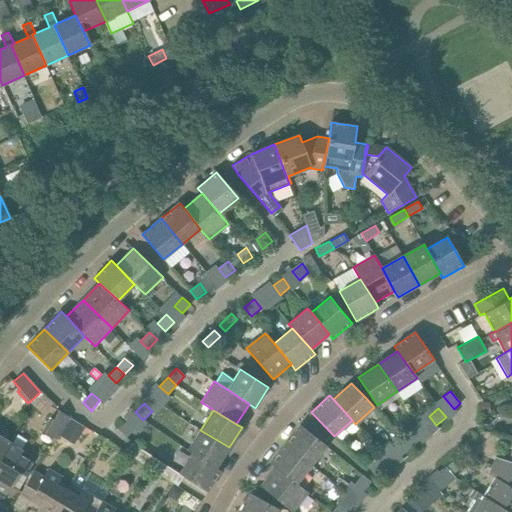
[(56,440),(70,417),(59,411),(54,420),(51,418),(43,432),(56,440)]
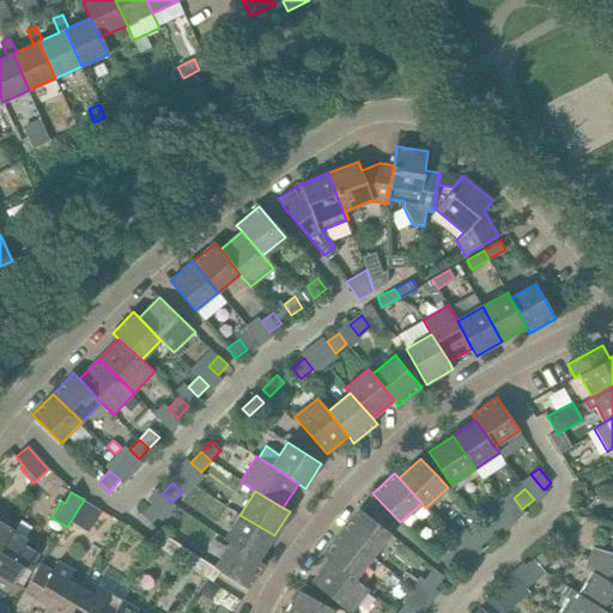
[(152,504),(143,515),(152,523),(162,513),(152,504)]
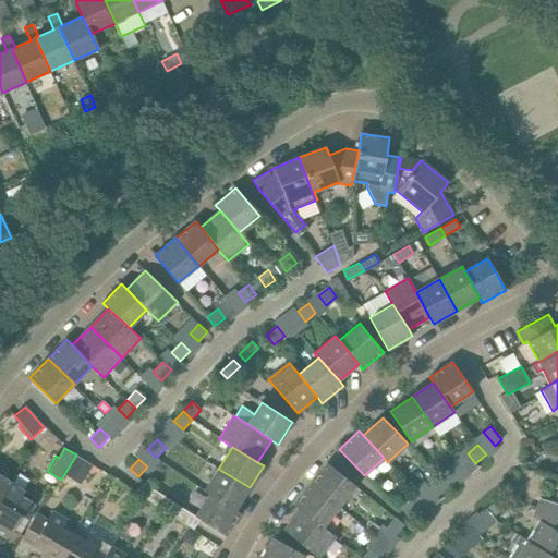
[(339,507),(356,486),(327,463),(311,484),(339,507)]
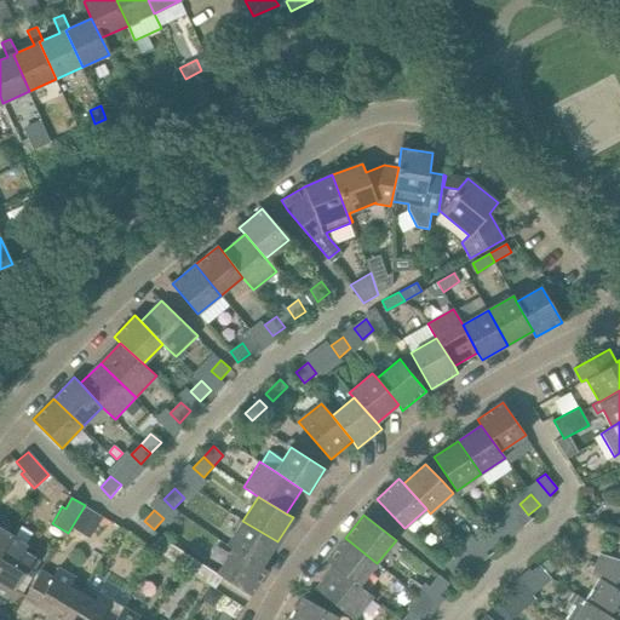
[(262,567),(277,541),(242,521),(227,545),(234,549),(262,567)]
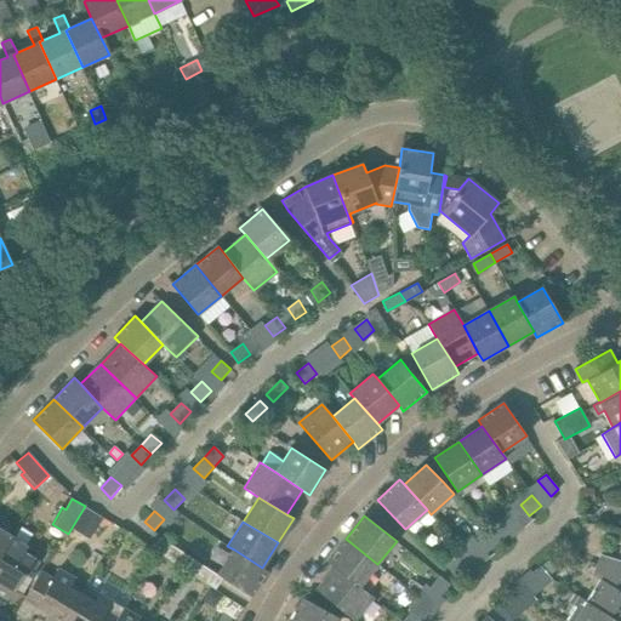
[(489,533),(497,543),(508,534),(499,524),(489,533)]
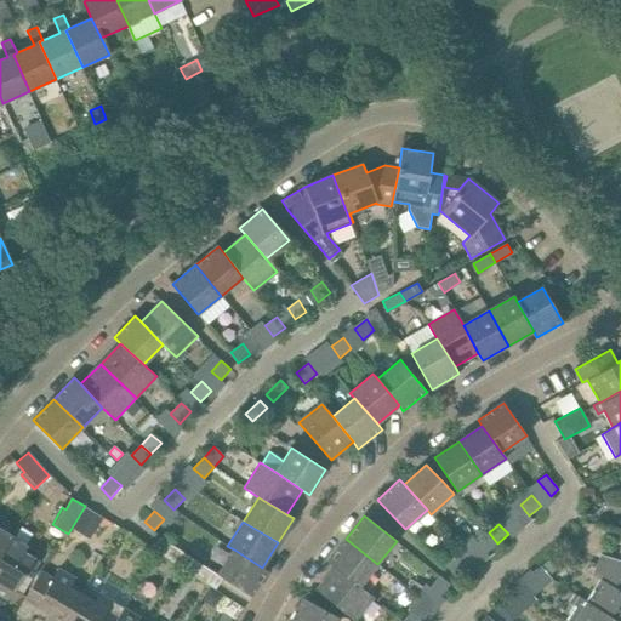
[(0,554),(11,536),(6,533),(0,529),(0,554)]
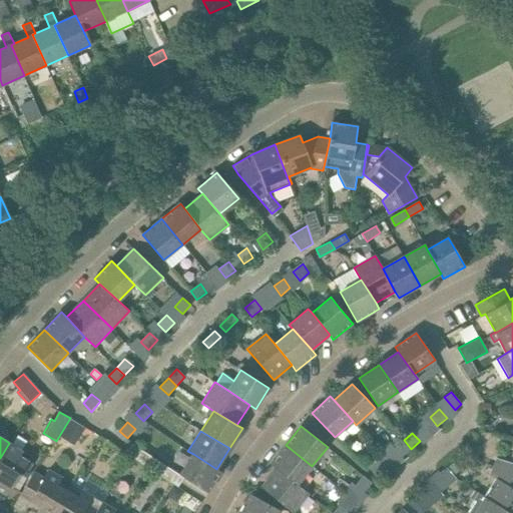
[(404,440),(395,448),(403,456),(411,449),(404,440)]
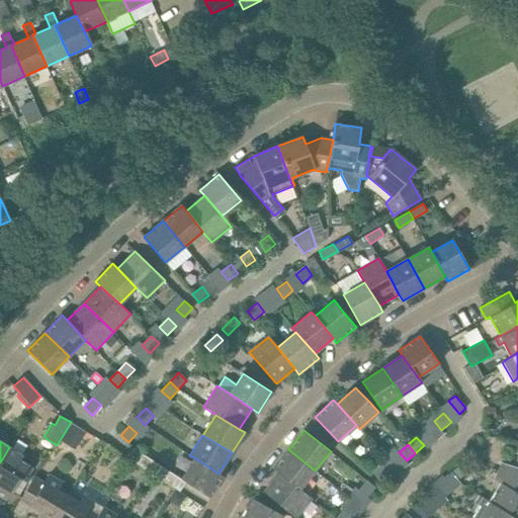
[(12,491),(18,495),(28,478),(27,477),(31,468),(23,463),(26,457),(9,447),(0,462),(0,496),(6,500),(12,491)]
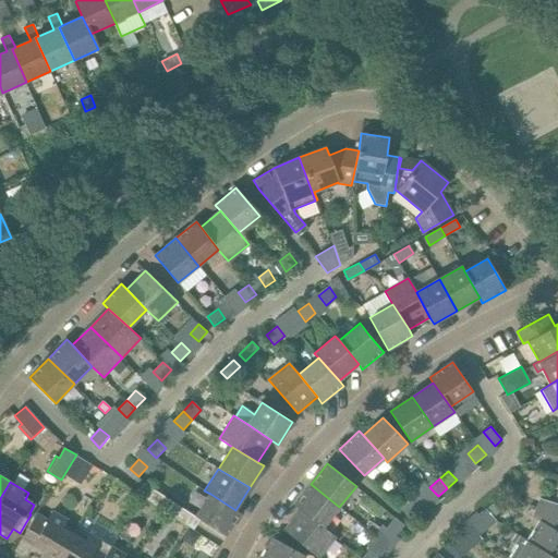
[(170,500),(144,483),(137,493),(165,510),(170,500)]
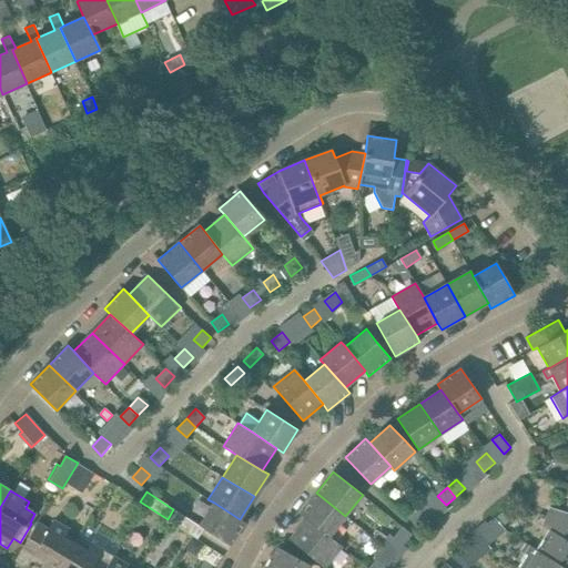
[(328,536),(345,516),(316,493),(300,514),(306,519),(328,536)]
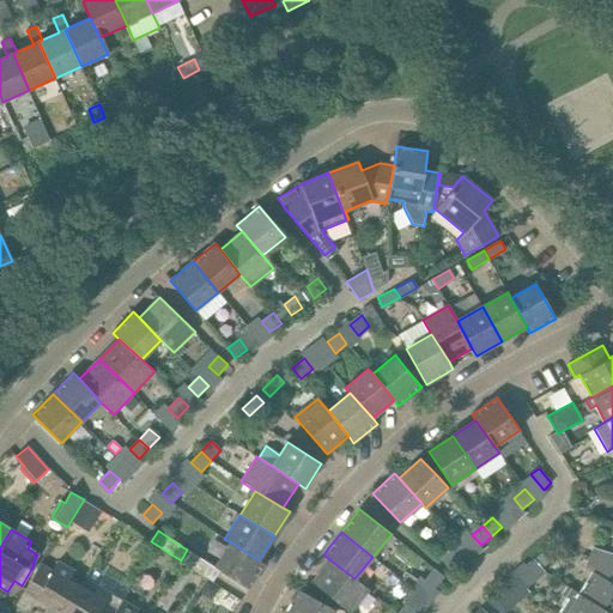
[(612,539),(610,551),(595,547),(590,557),(612,566),(612,539)]
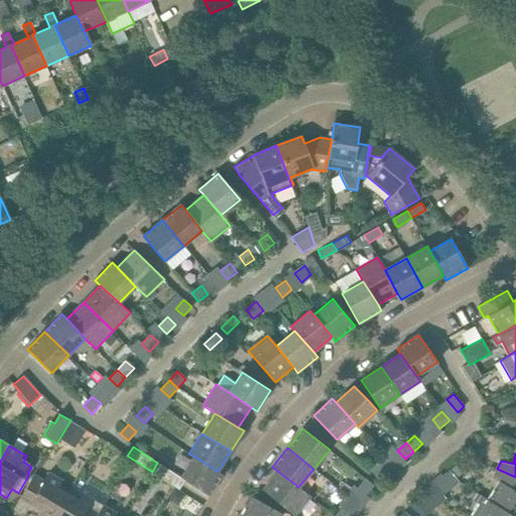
[(223,475),(218,472),(195,457),(180,478),(185,480),(209,496),(223,475)]
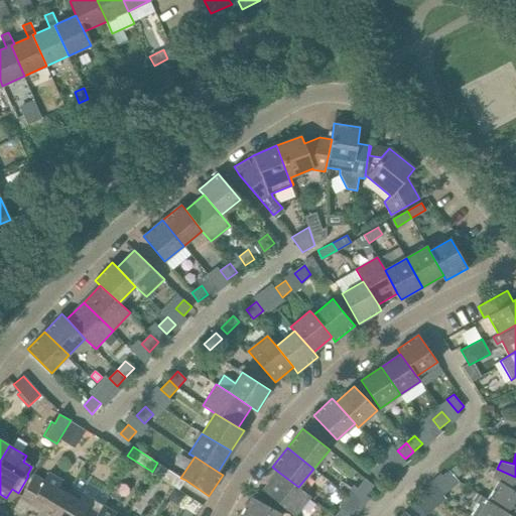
[(380,481),(387,475),(374,461),(368,467),(380,481)]
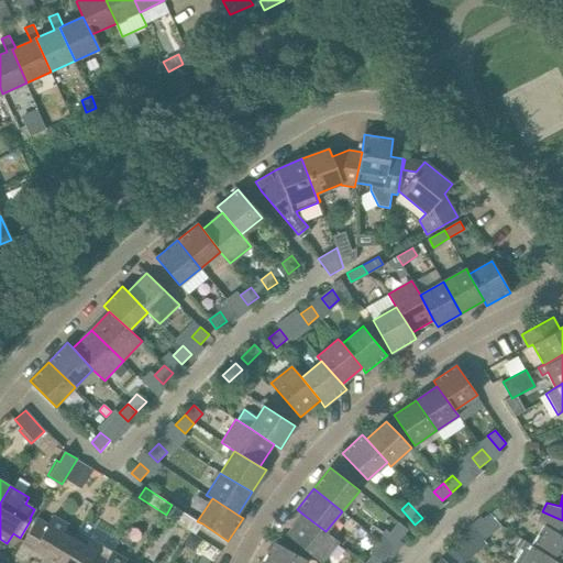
[(202,523),(197,521),(172,505),(166,515),(196,534),(202,523)]
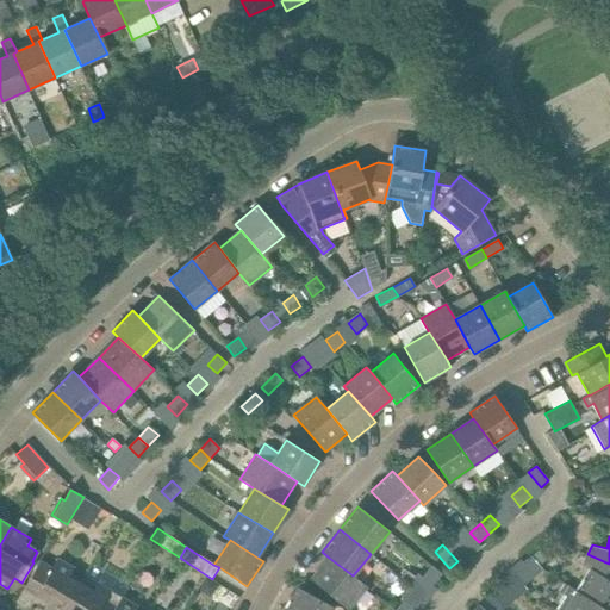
[(609,609),(609,564),(587,554),(583,565),(590,570),(577,591),(608,609),(609,609)]
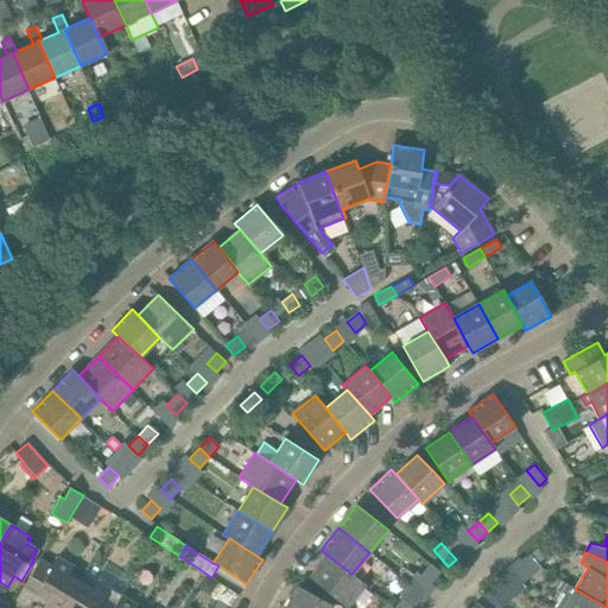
[(530,555),(521,562),(533,575),(540,568),(530,555)]
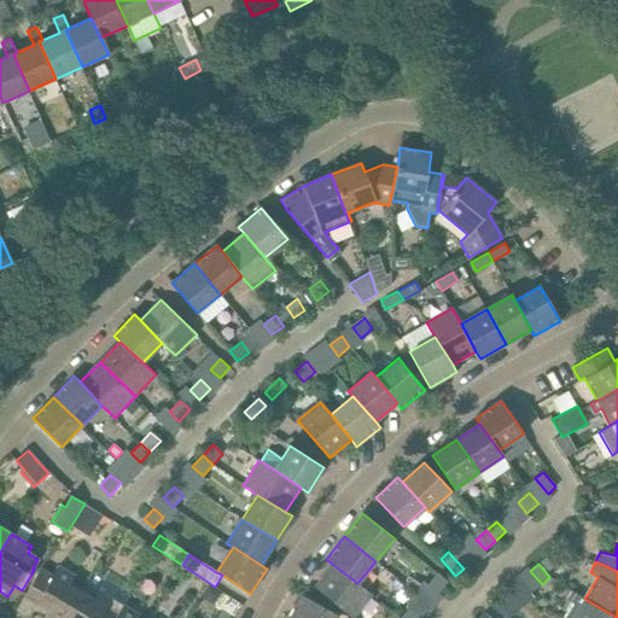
[(372,594),(357,583),(333,565),(315,587),(353,617),(372,594)]
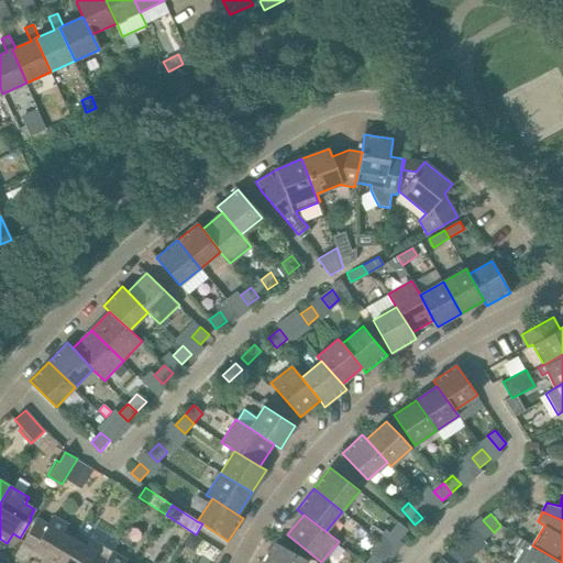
[(45,562),(58,562),(75,536),(65,529),(67,525),(53,516),(47,525),(37,518),(22,542),(46,558),(44,562),(45,562)]
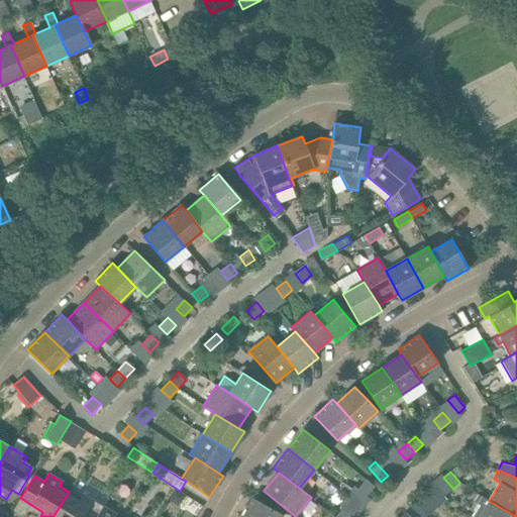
[(366,480),(358,489),(367,496),(375,487),(366,480)]
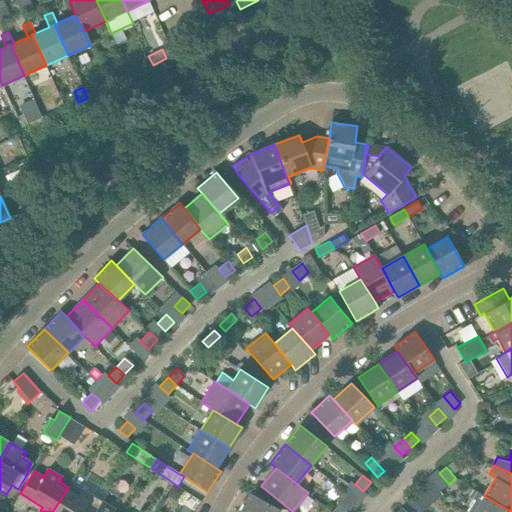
[(79,493),(68,487),(53,511),(96,511),(98,510),(102,501),(81,489),(79,493)]
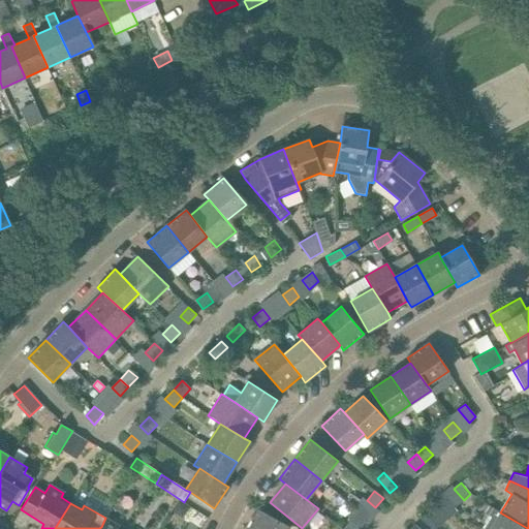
[(435,504),(428,510),(438,523),(445,517),(435,504)]
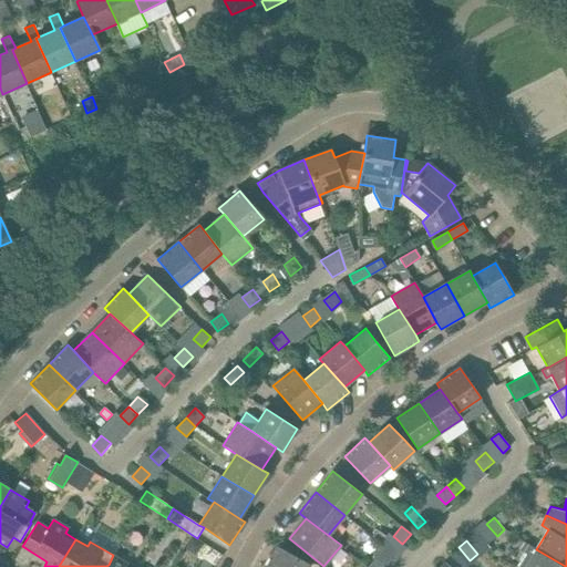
[(565,566),(536,549),(524,542),(519,549),(525,554),(516,566),(565,566)]
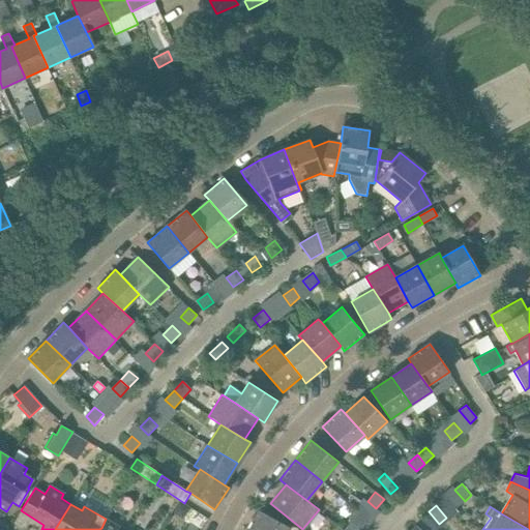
[(285,529),(288,526),(263,512),(258,509),(246,529),(285,529)]
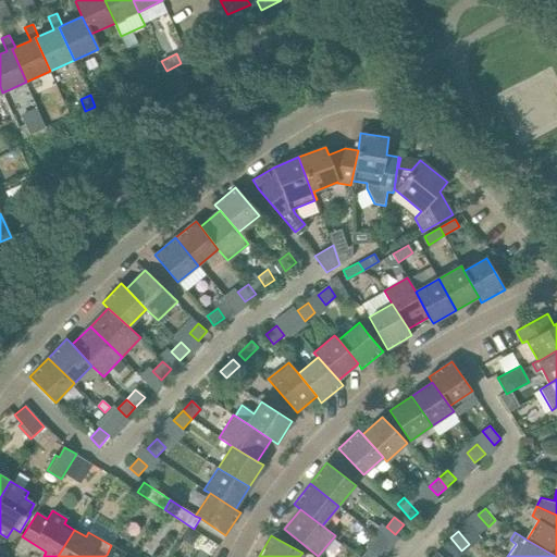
[(123,556),(126,554),(111,545),(107,555),(106,556),(123,556)]
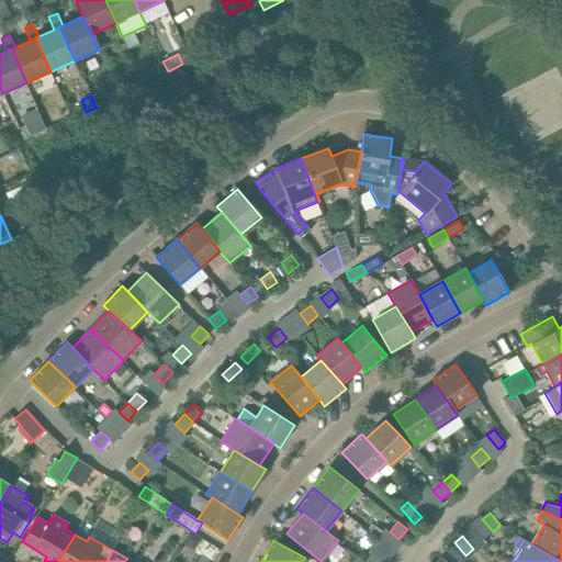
[(380,561),(383,560),(373,552),(364,561),(380,561)]
